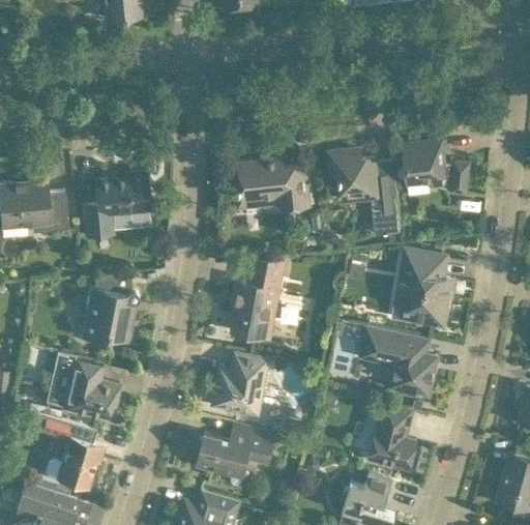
[(102,0),(102,1),(105,22),(141,18),(139,0),(102,0)]
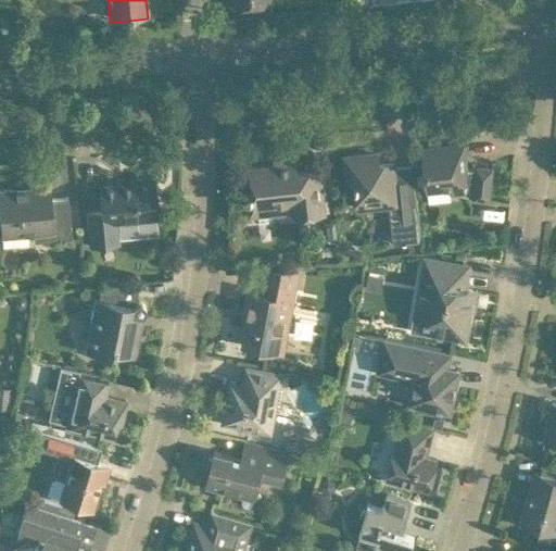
[(275,7),(274,0),(235,0),(236,10),(275,7)]
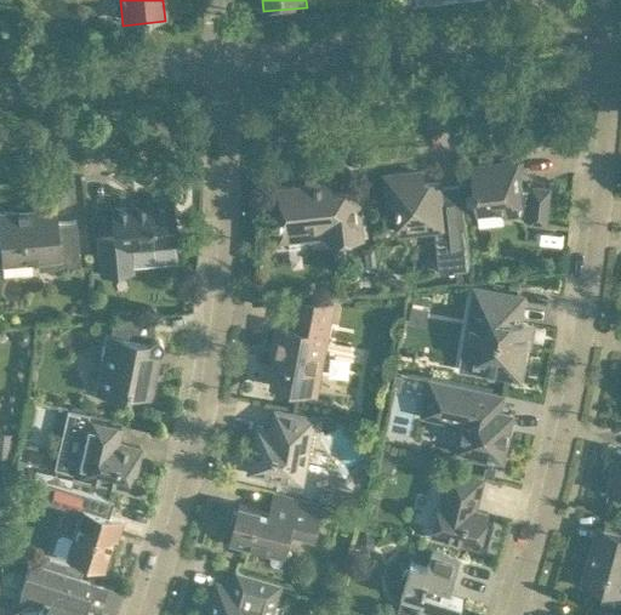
[(415,0),(405,0),(406,11),(416,10),(415,0)]
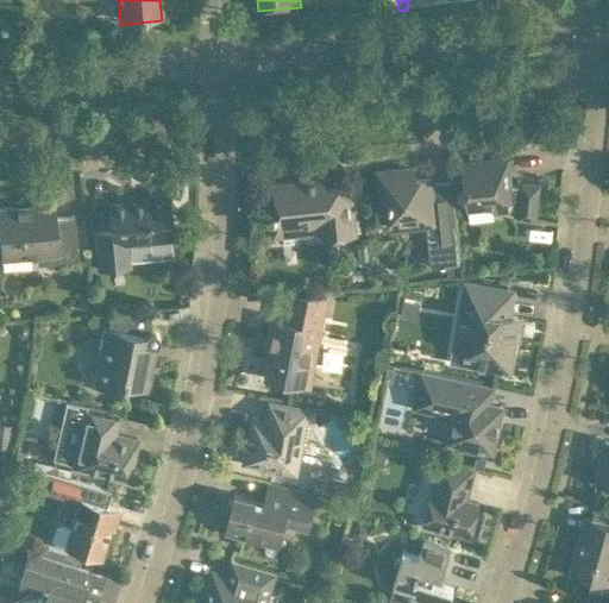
[(466,168),(463,168),(468,213),(493,211),(493,218),(510,215),(510,214),(519,213),(518,223),(529,224),(535,225),(540,189),(522,188),(521,190),(510,189),(509,178),(507,163),(488,165),(466,168)]
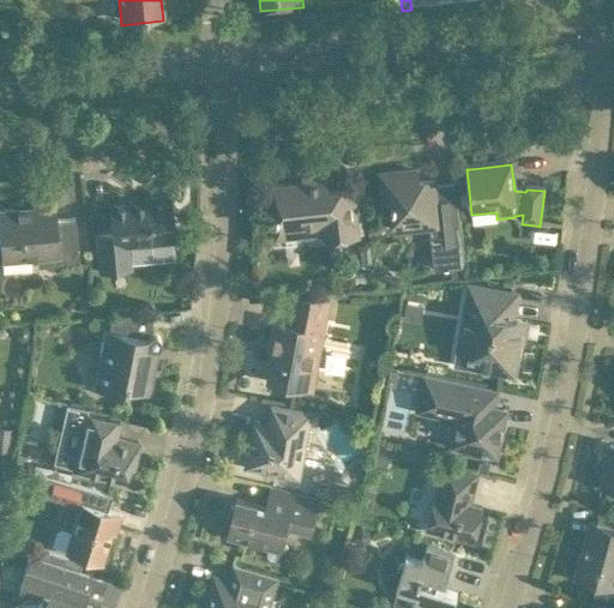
[(414,188),(414,181),(417,181),(416,175),(381,179),(385,209),(391,208),(392,212),(390,214),(391,229),(393,230),(395,239),(429,234),(434,276),(451,274),(464,272),(458,211),(455,187),(434,190),(434,186),(414,188)]
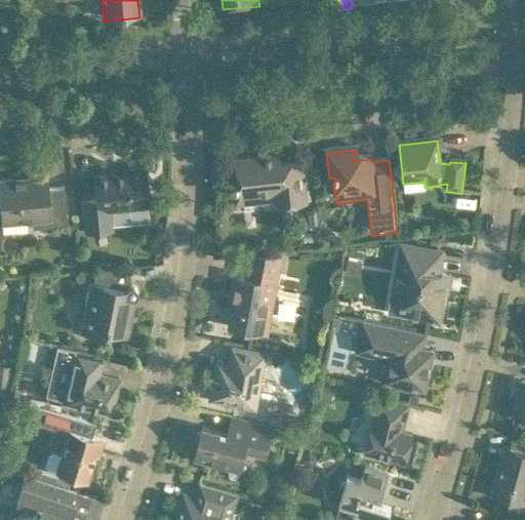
[(50,167),(66,163),(63,153),(47,157),(50,167)]
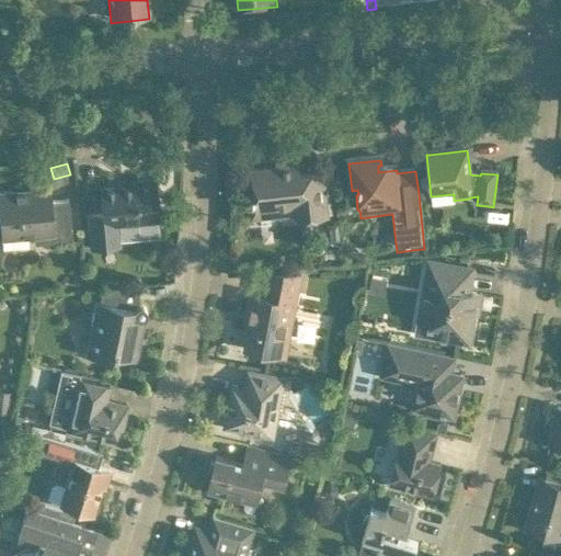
[(299,180),(298,169),(252,174),(255,201),(250,201),(253,222),(296,216),(297,224),(328,220),(323,177),(299,180)]
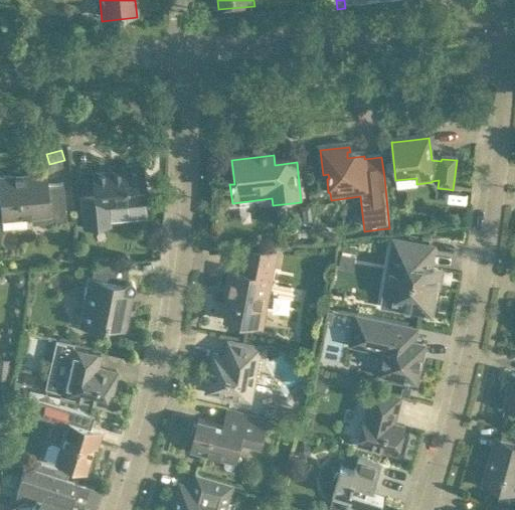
[(82,232),(109,229),(107,210),(145,206),(142,168),(121,170),(122,173),(92,176),(94,199),(79,200),(81,220),(82,232)]
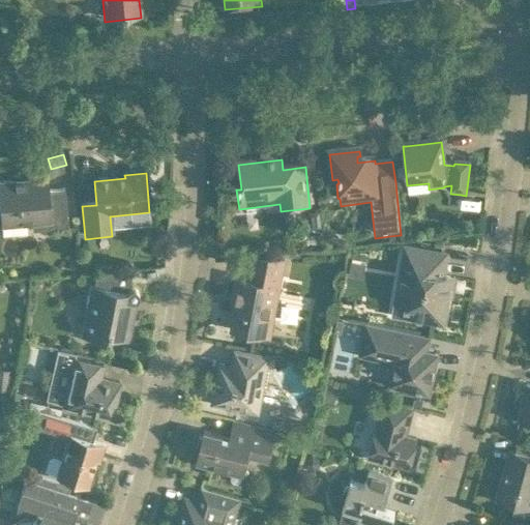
[(0,227),(0,230),(31,228),(46,226),(47,233),(67,232),(66,213),(64,193),(49,194),(48,187),(48,184),(43,184),(30,185),(30,183),(29,183),(20,184),(0,185),(0,227)]
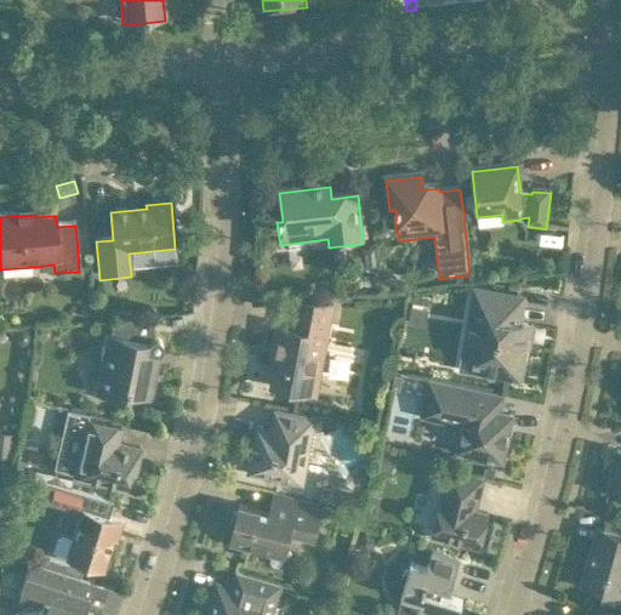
[(365,273),(376,272),(375,252),(363,255),(365,273)]
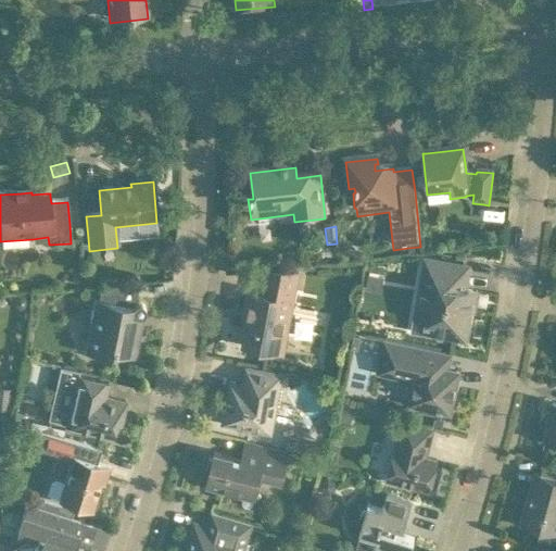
[(420,247),(408,248),(409,258),(421,257),(420,247)]
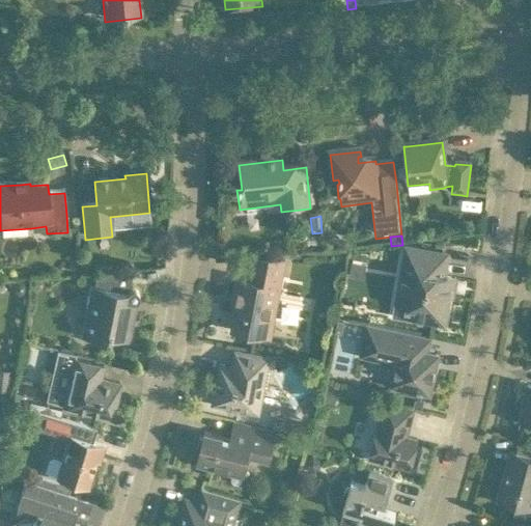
[(406,250),(396,308),(415,311),(413,322),(424,324),(445,328),(449,302),(454,303),(457,282),(447,280),(446,280),(449,257),(446,257),(406,250)]
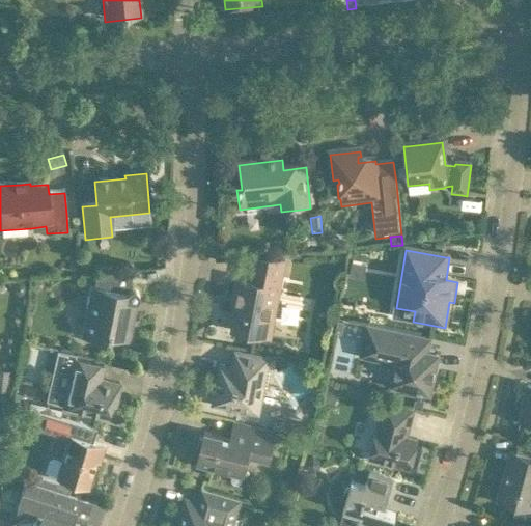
[(271,341),(285,263),(268,259),(252,261),(248,283),(236,281),(233,302),(238,303),(231,334),(271,341)]
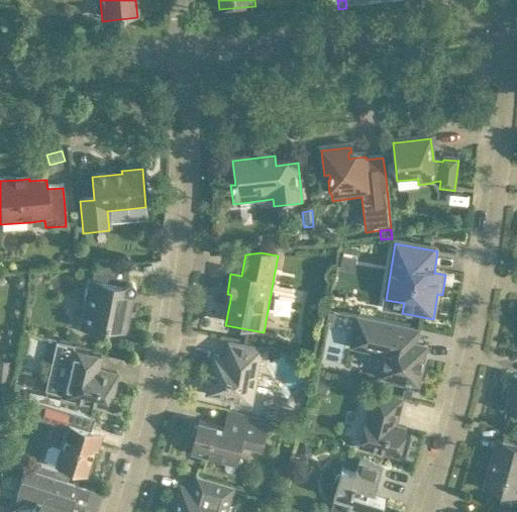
[(90,271),(90,253),(80,253),(79,271),(90,271)]
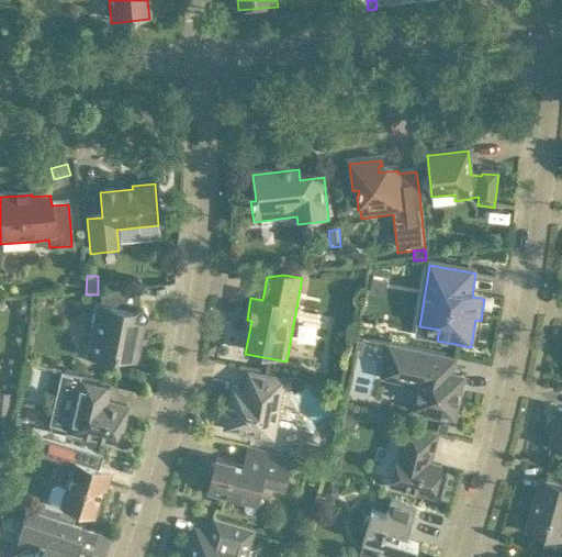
[(139,310),(137,292),(144,291),(144,290),(97,294),(97,296),(101,296),(99,307),(94,307),(83,360),(89,361),(110,366),(111,360),(137,365),(137,364),(133,363),(136,347),(141,348),(143,334),(137,333),(139,323),(141,323),(142,323),(144,322),(145,321),(146,320),(146,319),(147,318),(146,315),(146,314),(146,313),(145,311),(144,311),(142,310),(141,310),(139,310)]
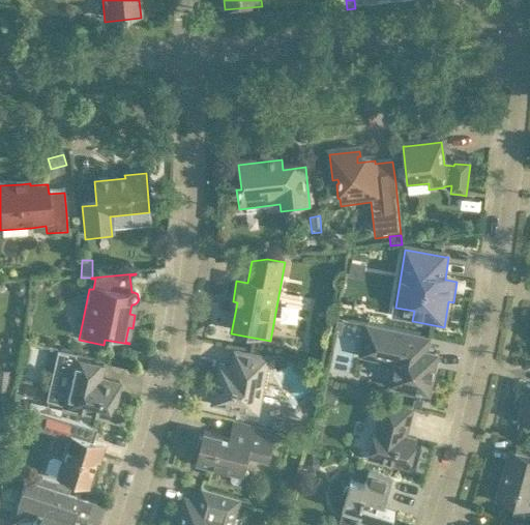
[(337,323),(334,336),(341,338),(344,325),(337,323)]
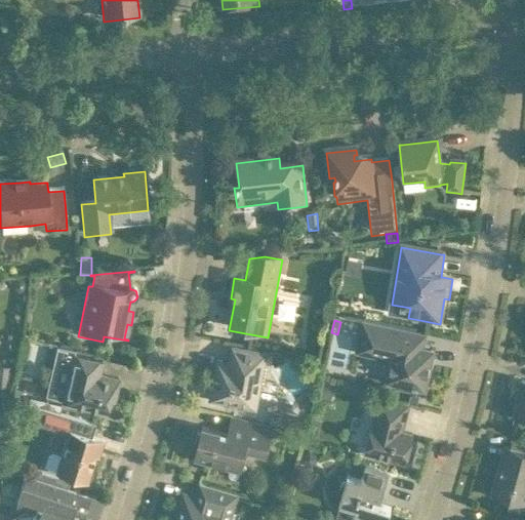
[(361,324),(355,357),(389,365),(385,387),(396,389),(396,393),(412,396),(411,399),(410,399),(408,407),(409,407),(417,409),(420,394),(422,395),(427,396),(436,354),(426,351),(428,338),(361,324)]
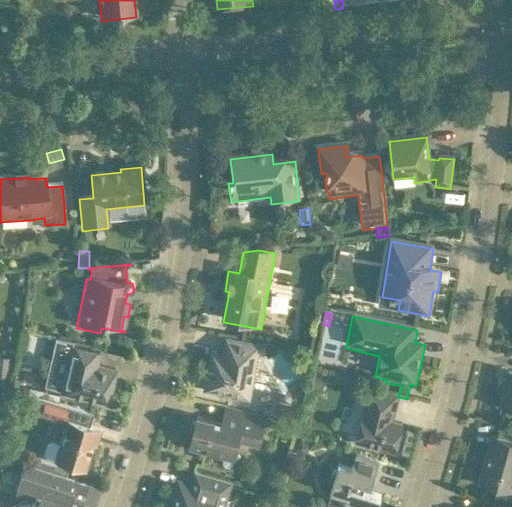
[(73,345),(55,341),(51,357),(68,361),(60,395),(103,405),(106,394),(111,395),(116,373),(96,369),(99,356),(72,350),(73,345)]
